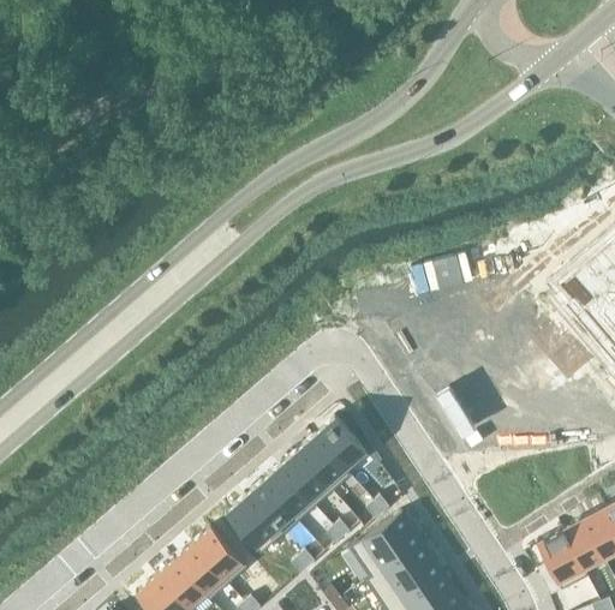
[(614,238),(559,286),(571,299),(563,306),(596,345),(604,339),(614,350),(605,357),(614,366),(614,238)]
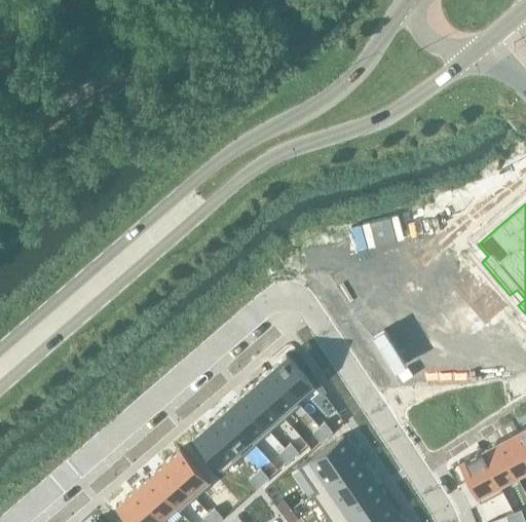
[(287,358),(268,373),(299,408),(300,408),(295,403),(312,387),(287,358)]
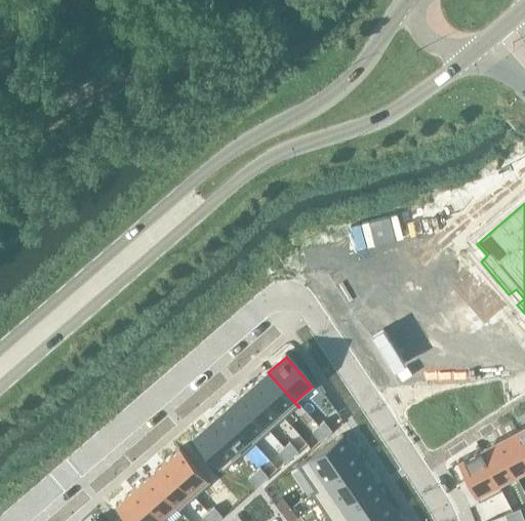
[(268,372),(253,386),(284,421),(298,407),(268,372)]
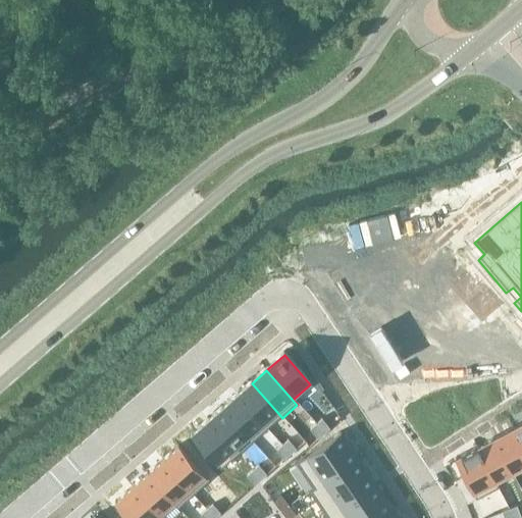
[(252,383),(237,397),(267,431),(282,418),(252,383)]
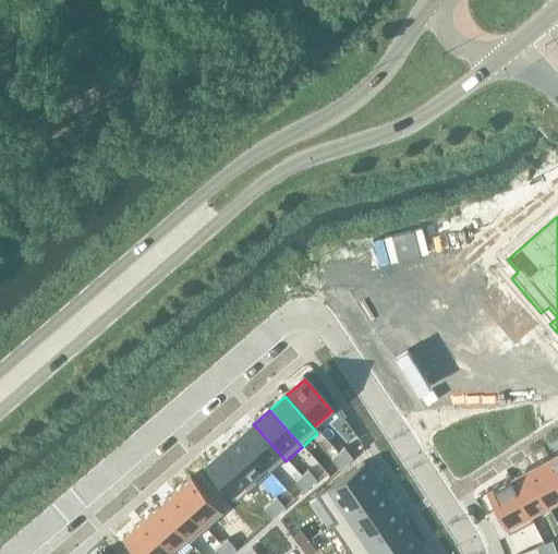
[(253,424),(238,438),(270,476),(286,461),(253,424)]
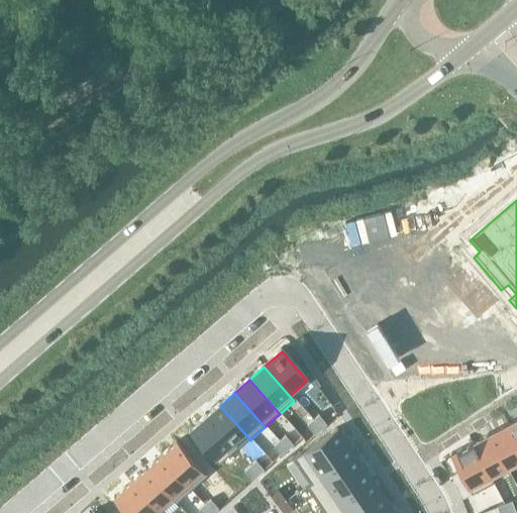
[(220,406),(206,418),(236,452),(250,440),(220,406)]
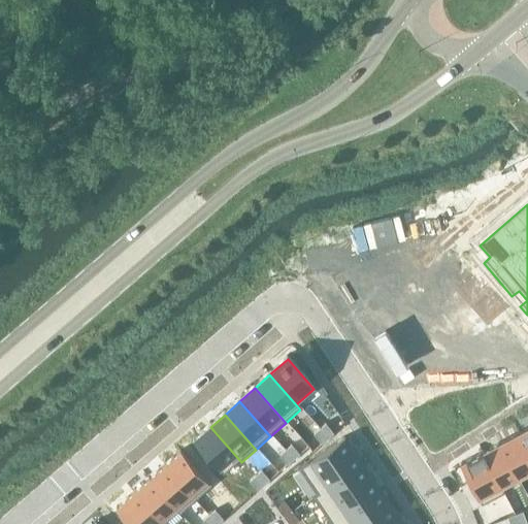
[(210,427),(193,443),(224,478),(241,462),(210,427)]
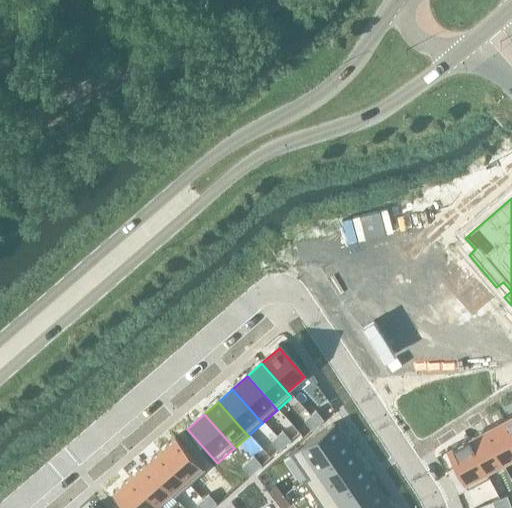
[(316,415),(310,420),(318,428),(324,423),(316,415)]
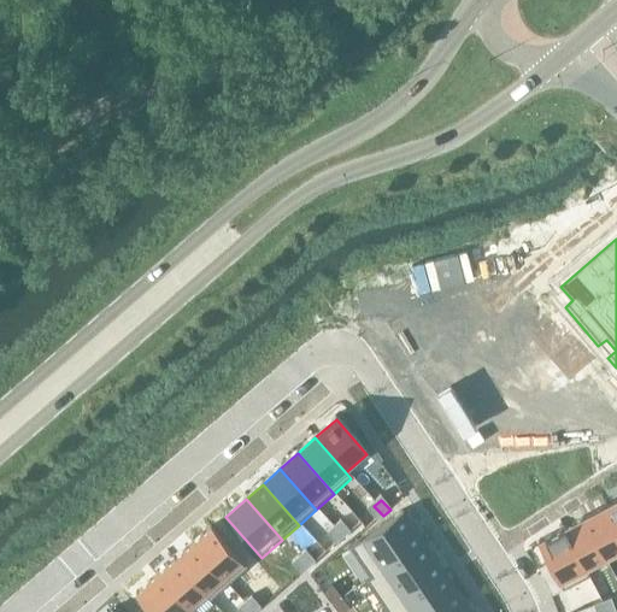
[(616,504),(604,511),(616,534),(616,504)]
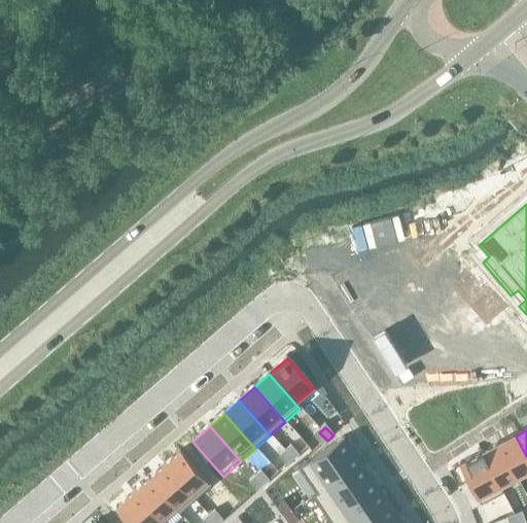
[(319,432),(314,438),(321,446),(327,441),(319,432)]
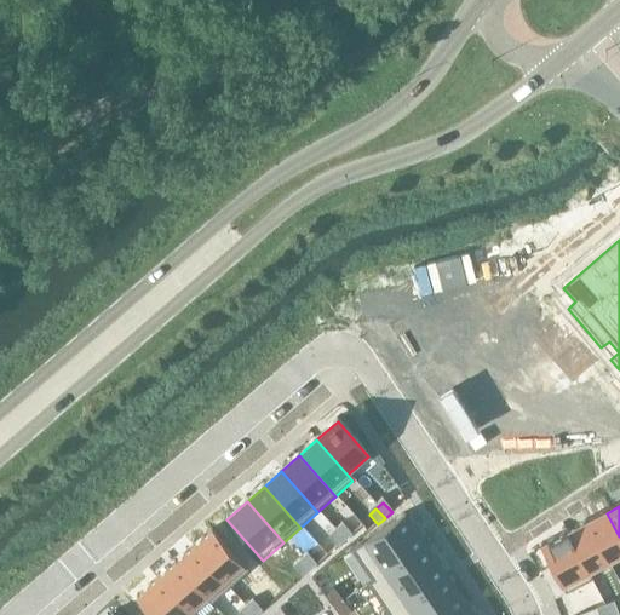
[(619,536),(607,513),(587,524),(609,564),(619,558),(619,536)]
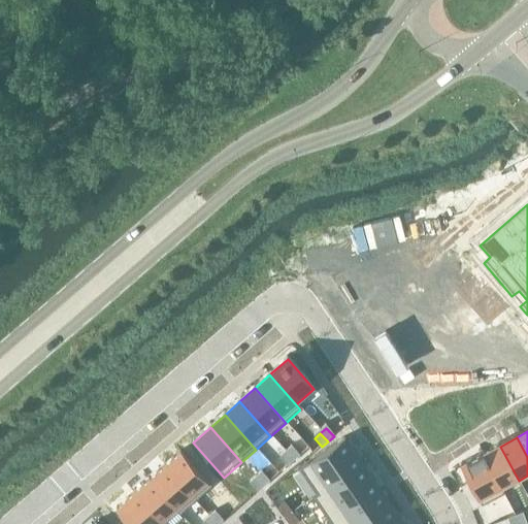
[(345,440),(300,470),(318,496),(314,499),(314,500),(363,466),(345,440)]
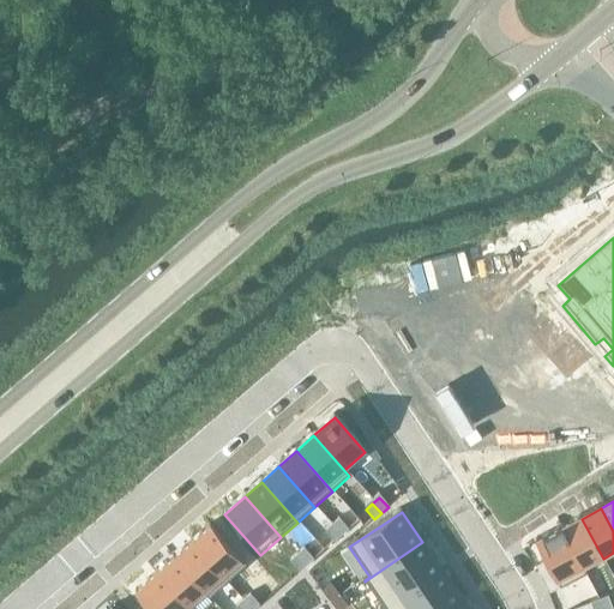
[(582,519),(561,529),(587,577),(588,577),(583,570),(603,559),(582,519)]
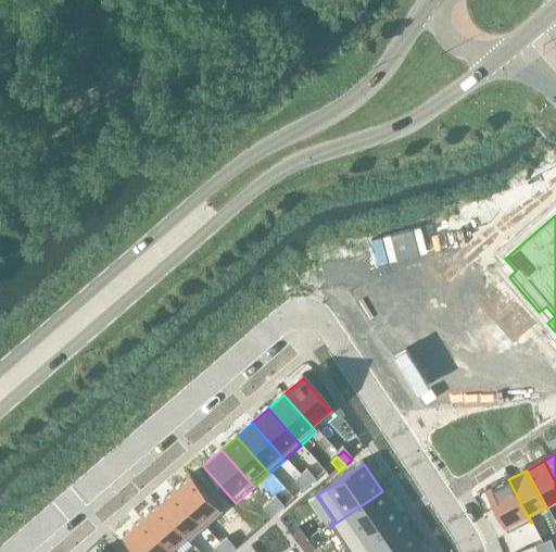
[(307,473),(301,478),(310,488),(316,483),(307,473)]
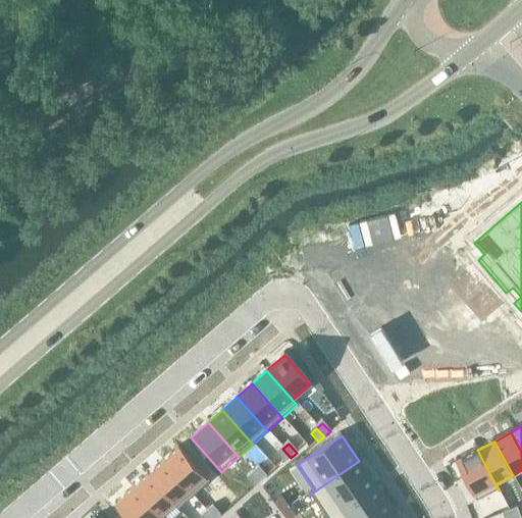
[(178,449),(163,462),(194,497),(209,483),(178,449)]
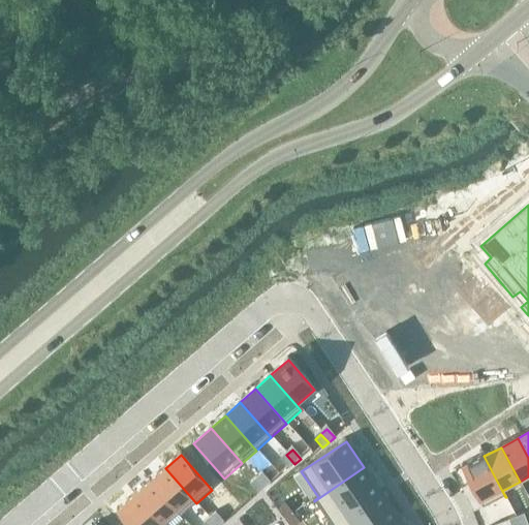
[(286,455),(281,460),(288,469),(294,464),(286,455)]
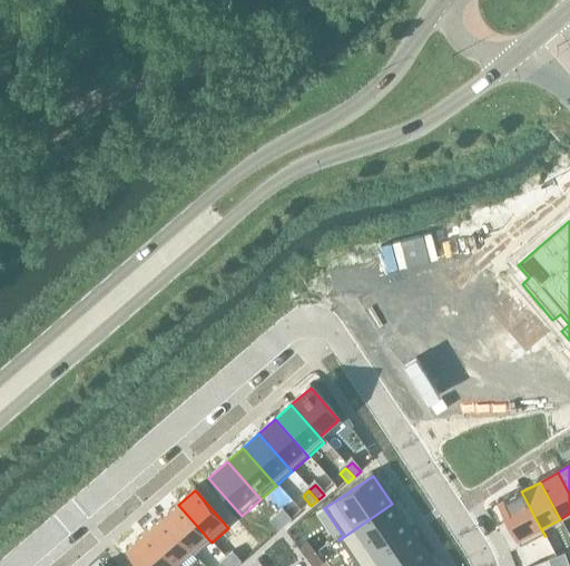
[(521,491),(497,505),(520,549),(544,536),(521,491)]
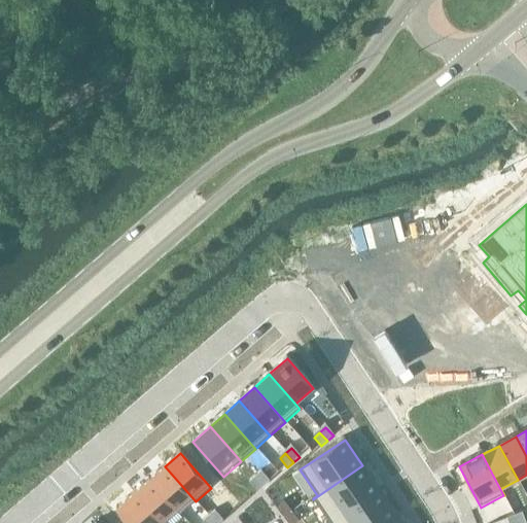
[(362,465),(313,499),(329,522),(334,522),(380,491),(362,465)]
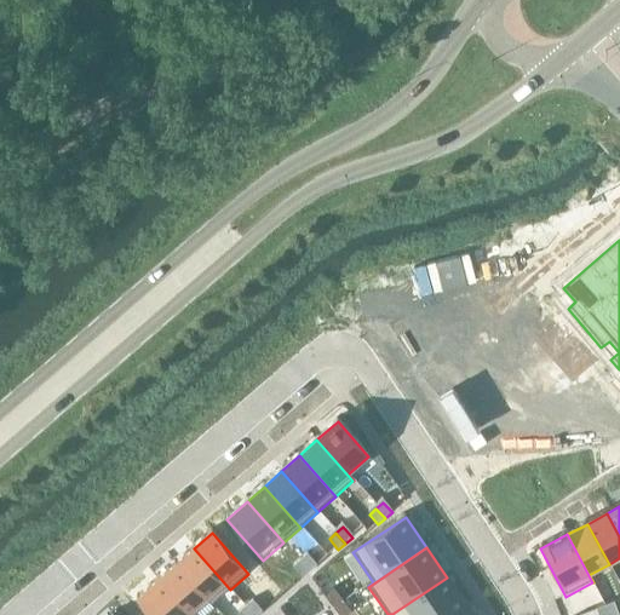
[(194,549),(176,564),(212,605),(230,590),(194,549)]
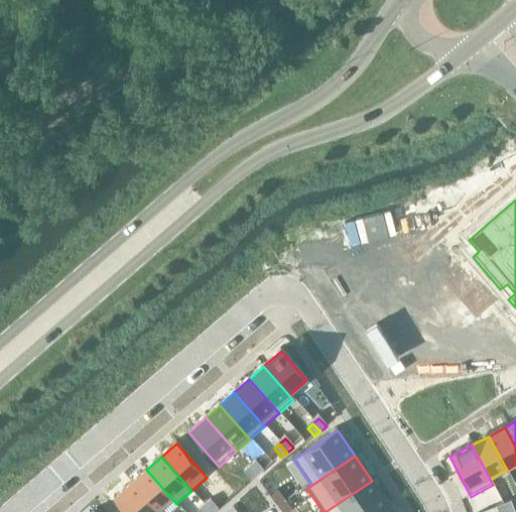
[(256,465),(250,470),(258,478),(264,473),(256,465)]
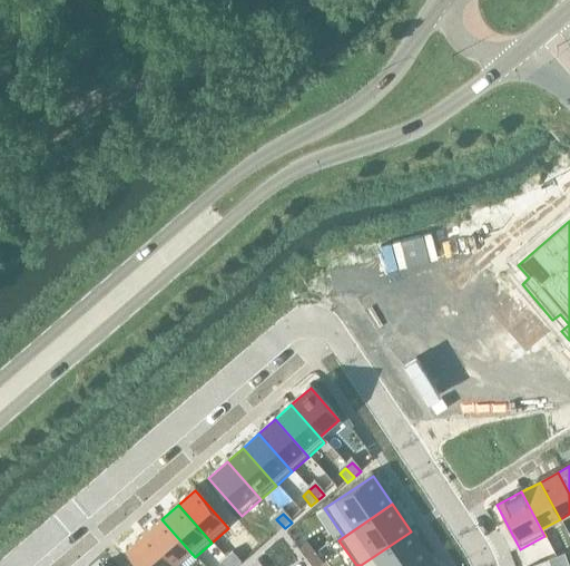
[(161,519),(145,535),(172,565),(174,565),(188,553),(194,558),(195,557),(161,519)]
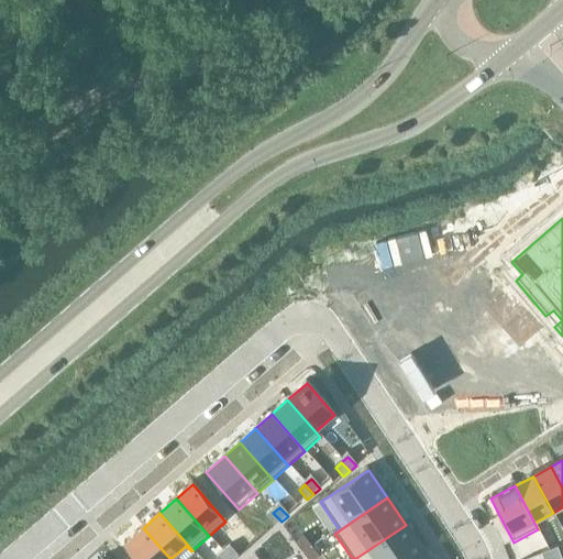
[(273,513),(266,518),(275,527),(282,522),(273,513)]
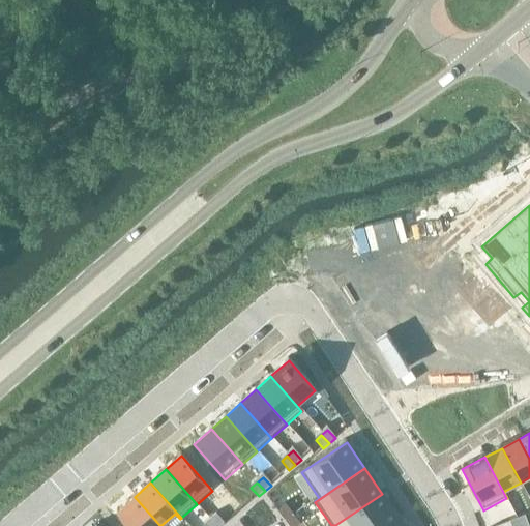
[(382,494),(335,525),(391,525),(400,520),(382,494)]
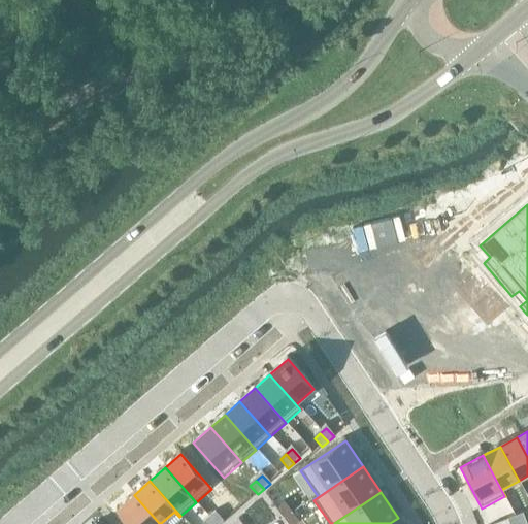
[(159,523),(134,495),(117,511),(128,523),(159,523)]
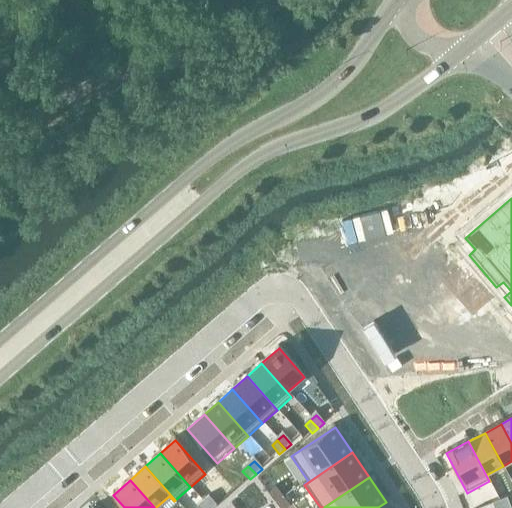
[(276,489),(270,494),(277,503),(283,499),(276,489)]
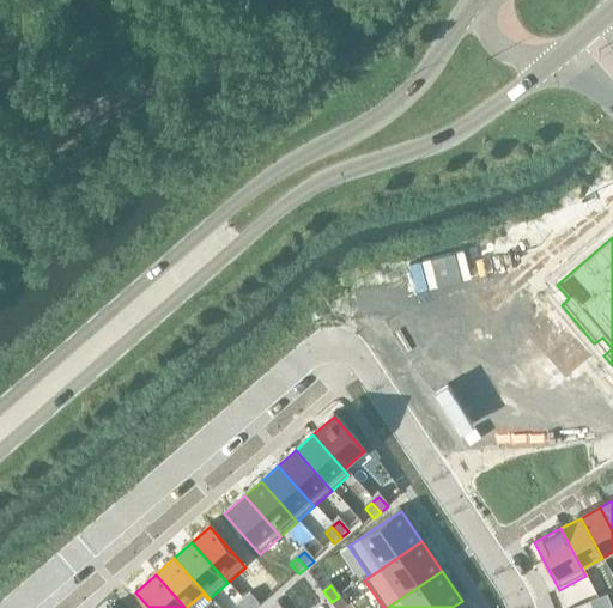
[(250,597),(243,603),(247,607),(259,607),(250,597)]
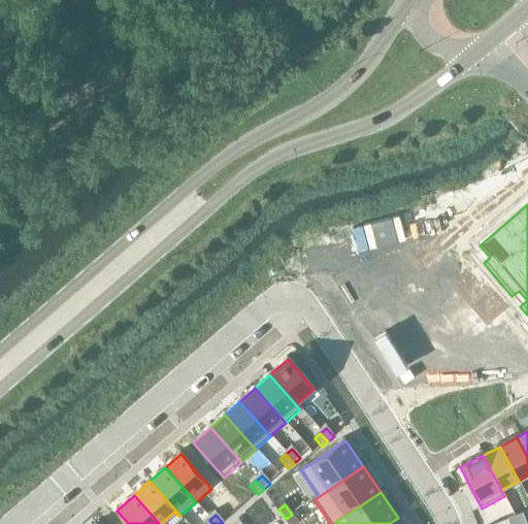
[(292,515),(286,519),(289,523),(299,523),(292,515)]
